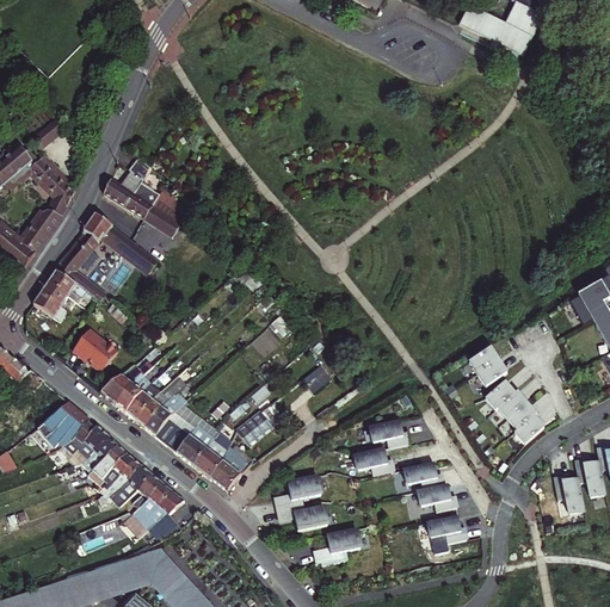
[(469,4),(460,23),(523,54),(549,0),(513,0),(515,1),(504,22),(469,4)]
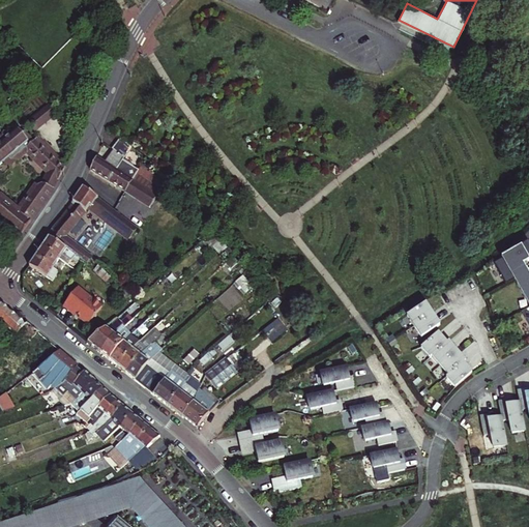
[(58,111),(57,110),(49,100),(26,119),(35,130),(58,111)]
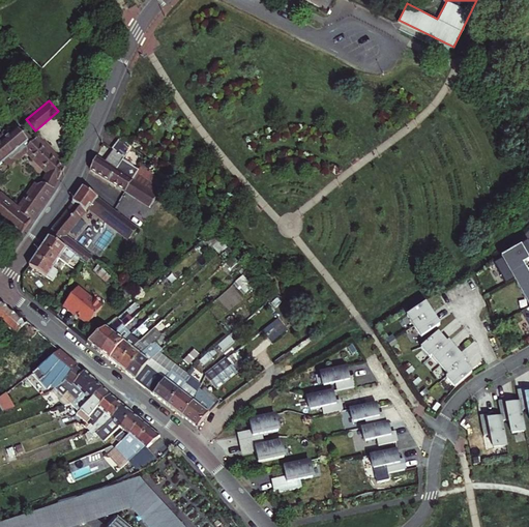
[(0,217),(17,231),(19,233),(52,185),(58,175),(63,165),(34,136),(32,138),(23,128),(20,130),(16,125),(10,130),(2,127),(0,132),(0,217)]
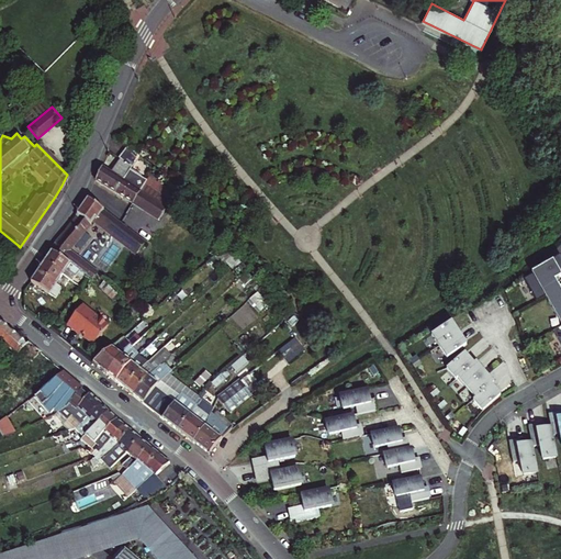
[(70,171),(40,141),(36,144),(67,175),(70,171)]
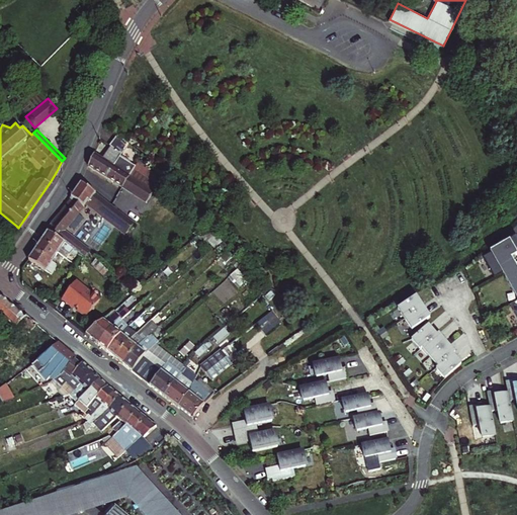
[(110,144),(121,152),(128,141),(116,133),(109,143),(110,144)]
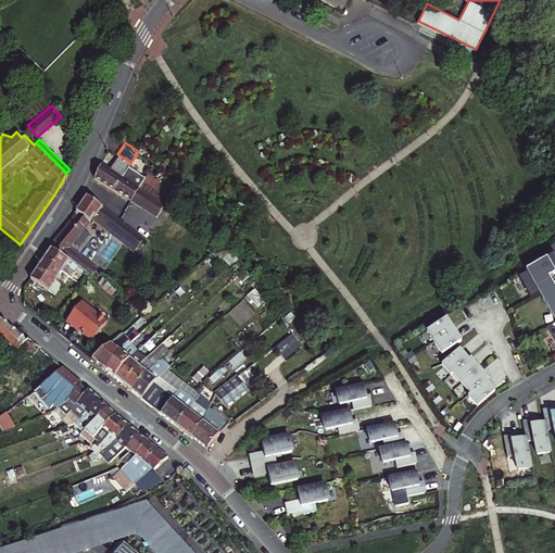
[(95,175),(114,188),(130,163),(118,154),(111,167),(101,161),(95,175)]
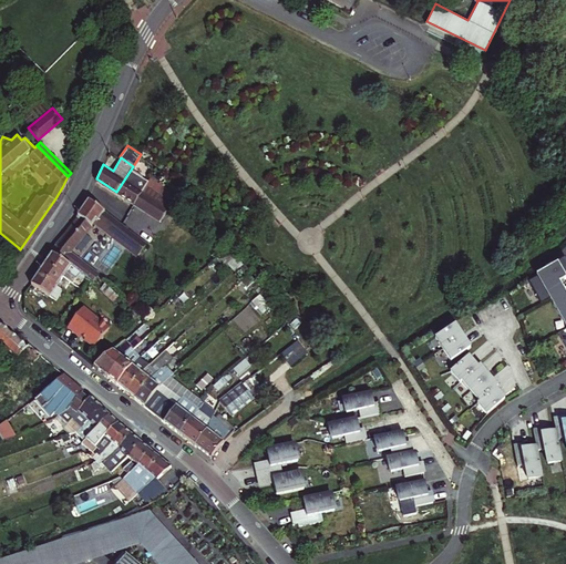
[(148,180),(150,178),(143,174),(144,173),(133,166),(116,192),(133,202),(148,180)]
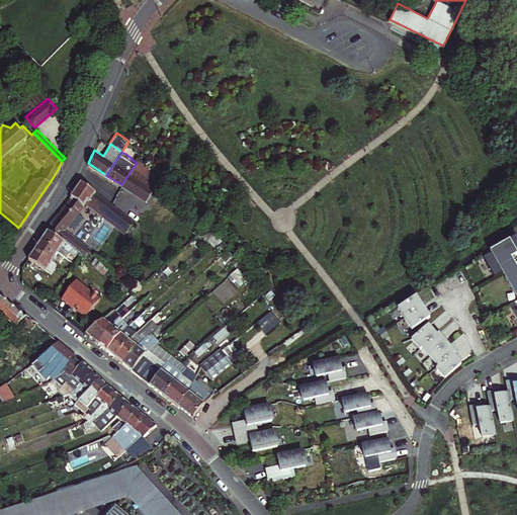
[(136,164),(121,184),(146,199),(157,182),(144,174),(142,176),(139,174),(143,168),(136,164)]
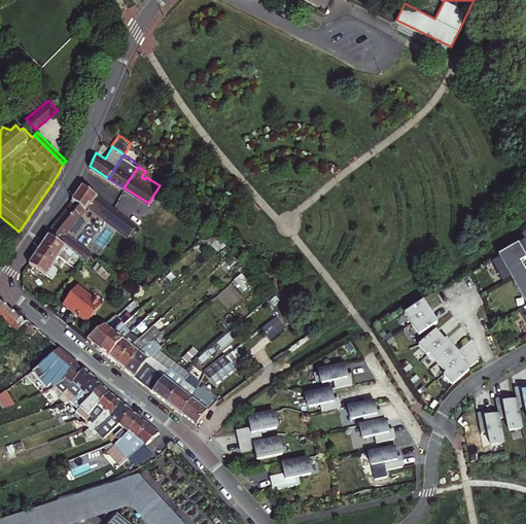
[(129,218),(82,183),(70,201),(72,203),(47,233),(78,254),(89,263),(94,255),(64,233),(88,203),(101,213),(105,217),(123,230),(126,226),(131,231),(136,224),(129,218)]
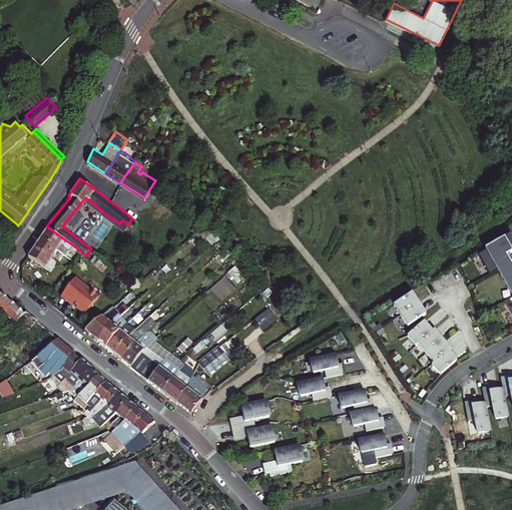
[(40,236),(57,247),(60,249),(63,245),(69,249),(71,247),(74,250),(76,247),(46,226),(40,236)]
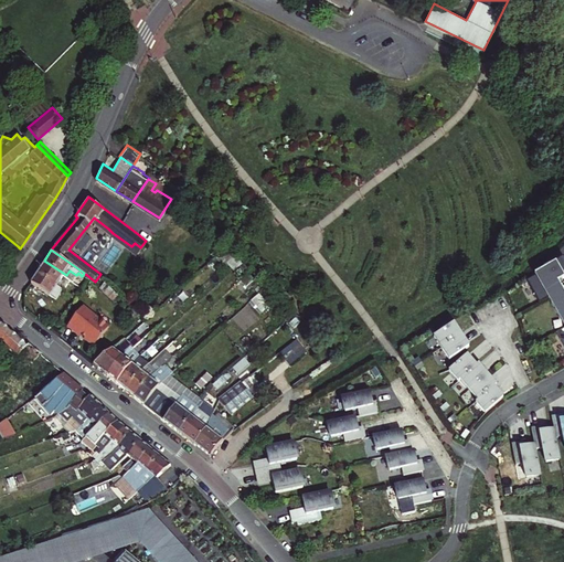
[(237,252),(226,261),(234,268),(241,263),(245,260),(237,252)]
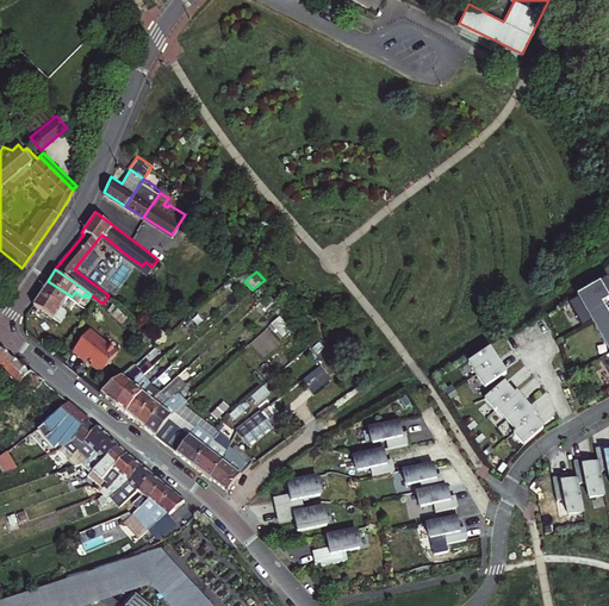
[(265,280),(260,283),(267,292),(272,287),(265,280)]
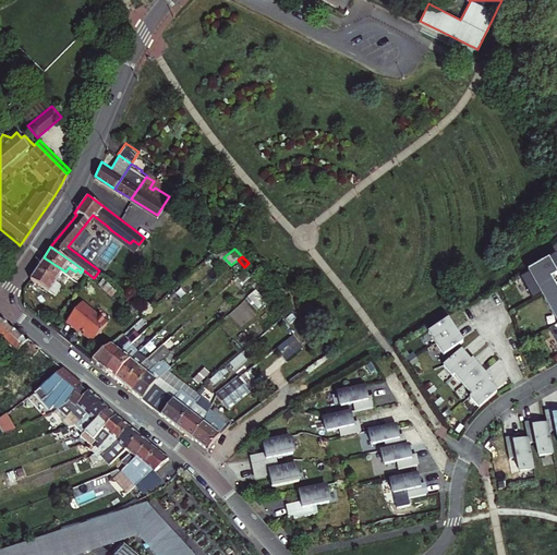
[(556,273),(546,256),(525,267),(540,291),(554,284),(549,276),(556,273)]
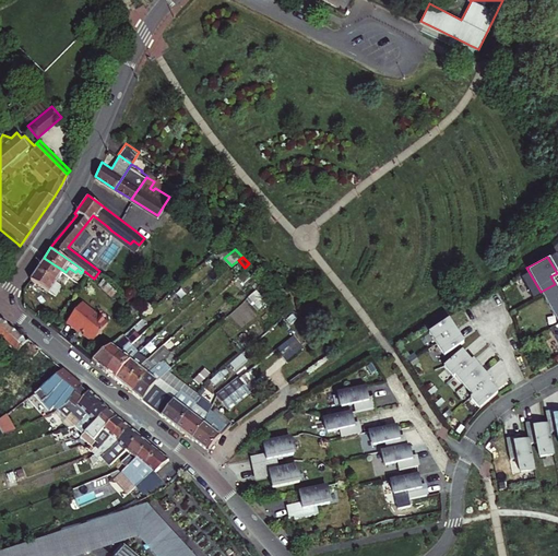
[(56,280),(62,270),(44,258),(37,268),(56,280)]
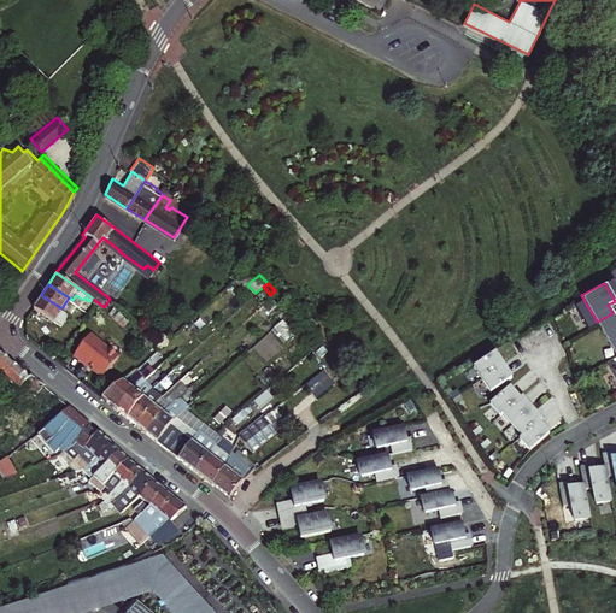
[(41,295),(34,306),(60,324),(68,313),(62,308),(41,295)]
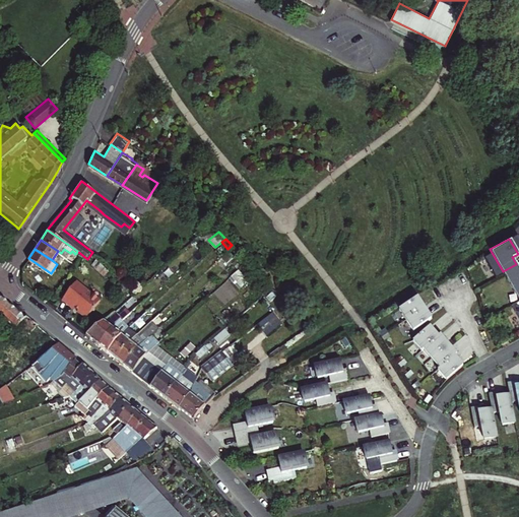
[(64,249),(61,253),(67,257),(70,253),(64,249)]
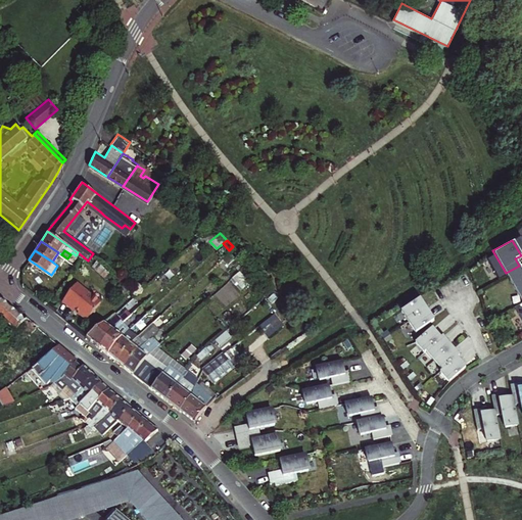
[(103,273),(106,269),(96,260),(92,264),(103,273)]
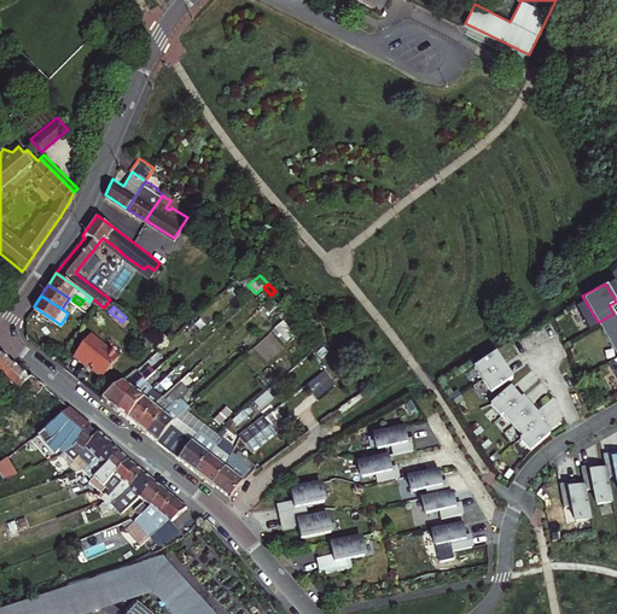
[(616,319),(613,314),(598,322),(616,354),(616,351),(616,319)]
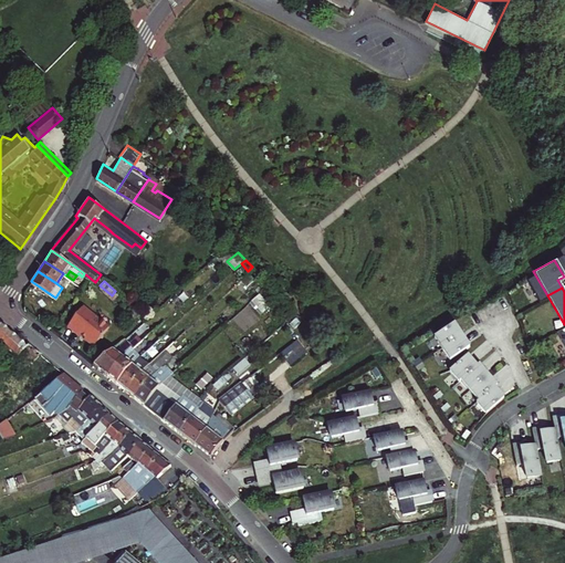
[(110,324),(83,303),(67,324),(81,334),(82,333),(85,335),(84,335),(94,343),(102,334),(103,335),(104,334),(103,333),(110,324)]
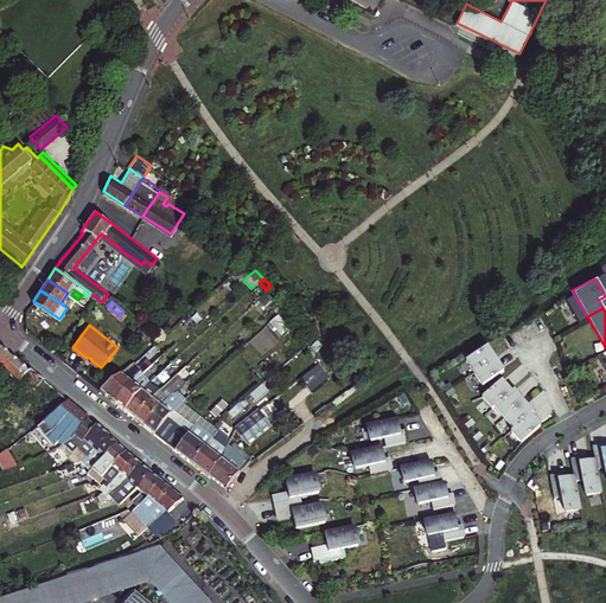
[(465,358),(473,371),(495,357),(486,344),(465,358)]
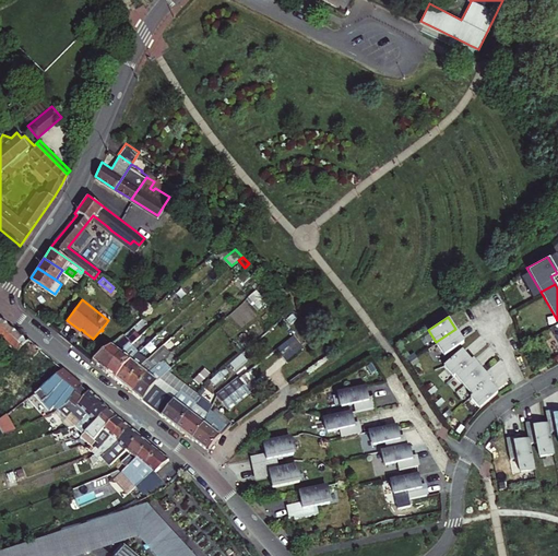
[(38,388),(61,368),(27,338),(25,340),(0,318),(0,343),(3,341),(36,371),(28,377),(28,376),(9,391),(10,392),(0,400),(0,415),(2,414),(38,388)]
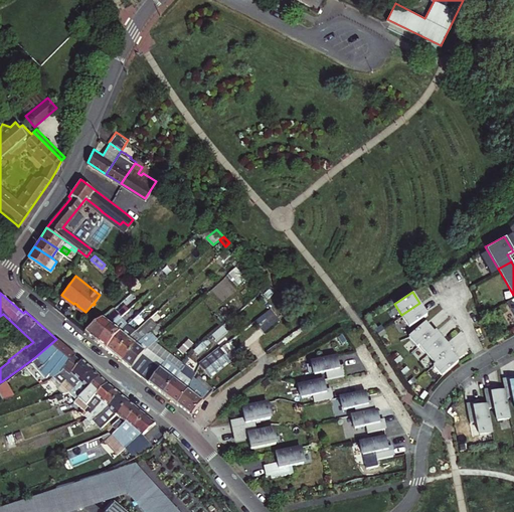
[(84,330),(97,340),(114,319),(112,317),(116,313),(120,317),(121,316),(140,299),(135,293),(118,309),(114,305),(84,330)]
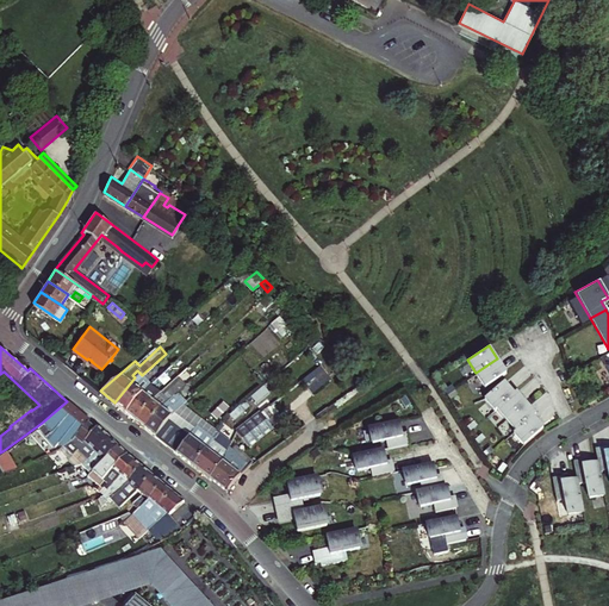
[(497,358),(476,373),(484,385),(505,370),(497,358)]
